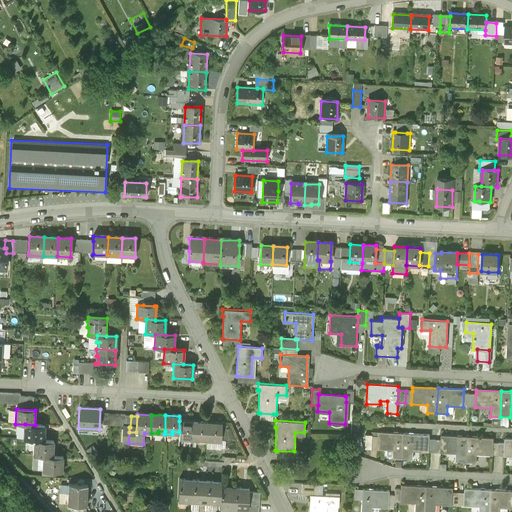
[(192,440),(193,421),(179,421),(179,432),(178,439),(192,440)]
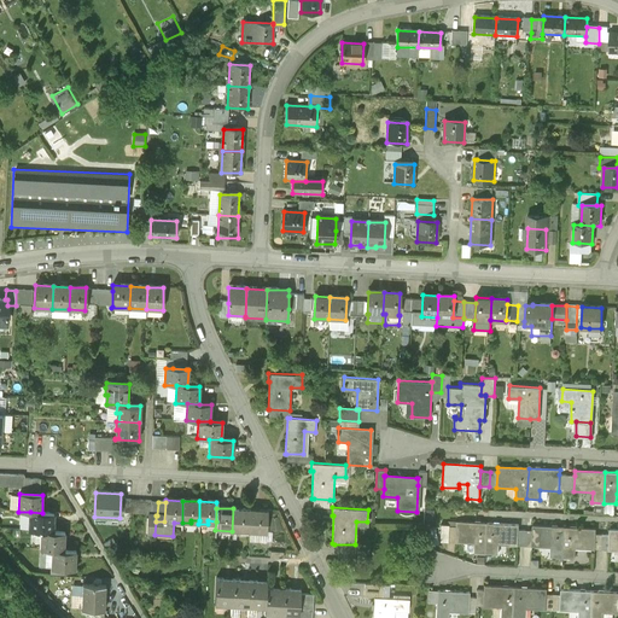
[(250,529),(250,509),(233,508),(232,531),(242,532),(242,529),(250,529)]
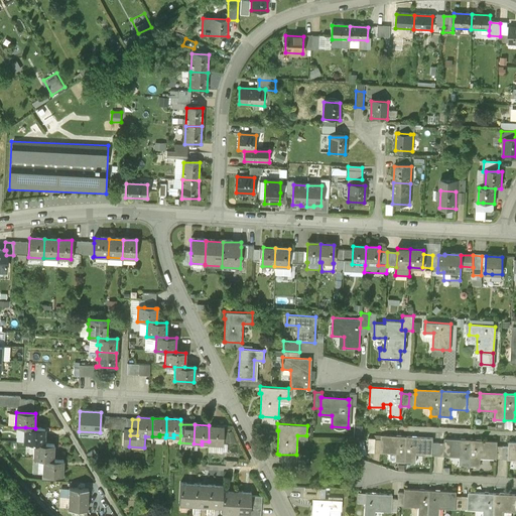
[(222,452),(224,426),(209,425),(209,441),(208,444),(211,444),(210,452),(222,452)]
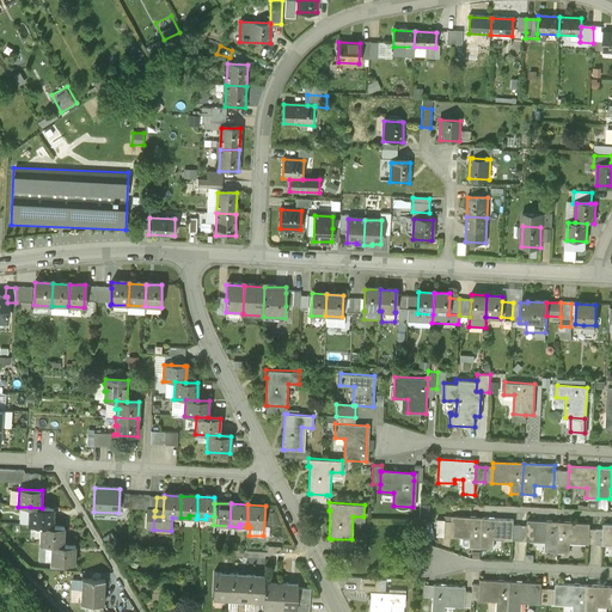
[(53,526),(54,508),(42,508),(30,507),(29,525),(41,526),(53,526)]
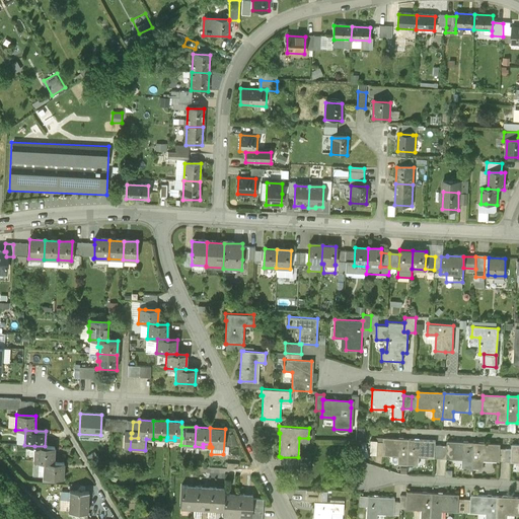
[(397,463),(408,464),(409,440),(383,438),(382,442),(382,455),(397,456),(397,463)]
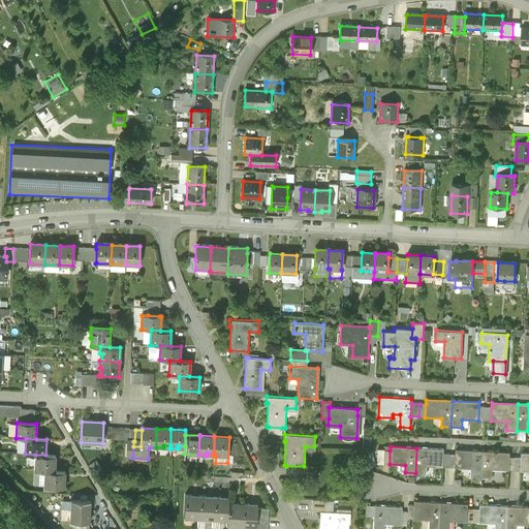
[(443,449),(416,448),(415,473),(426,473),(426,466),(442,467),(443,454),(443,449)]
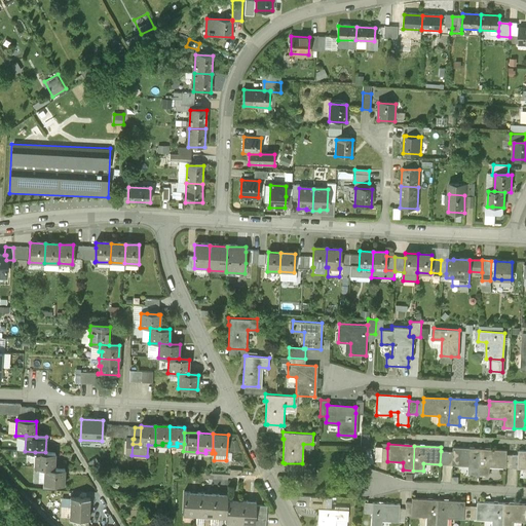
[(479,474),(480,449),(454,448),(453,452),(453,464),(470,465),(468,474),(479,474)]
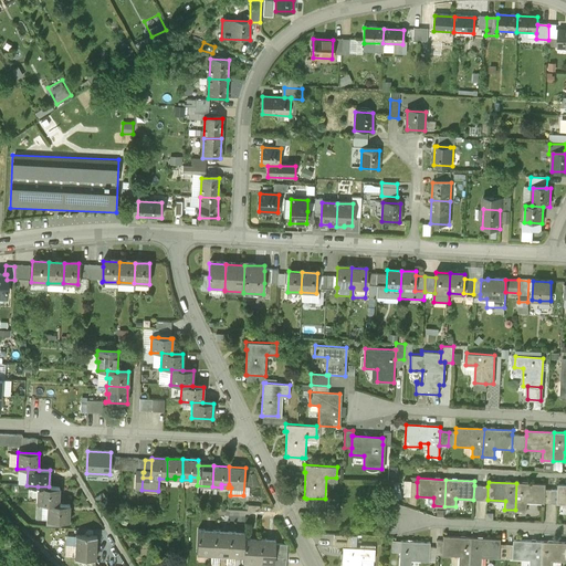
[(526,511),(527,502),(544,503),(545,489),(545,485),(516,483),(515,510),(526,511)]
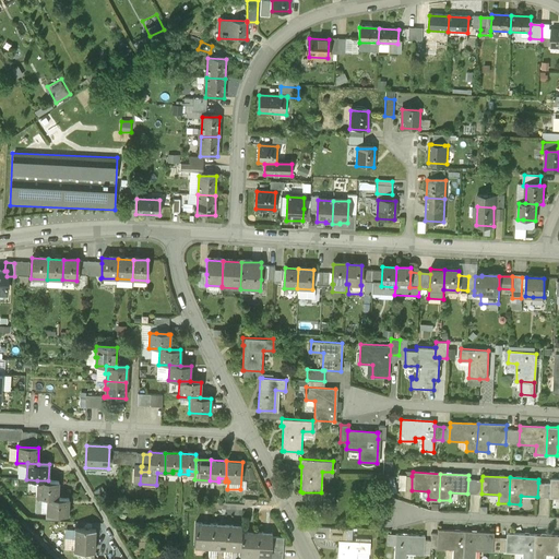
[(58,498),(59,482),(48,480),(37,480),(36,497),(48,498),(58,498)]
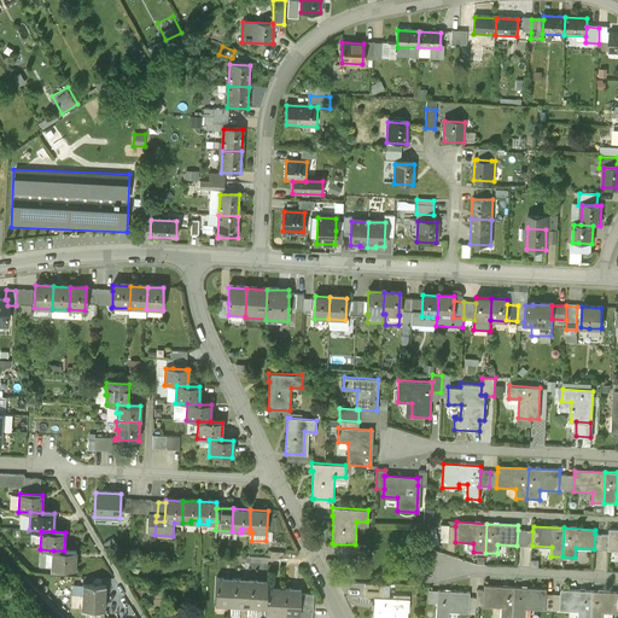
[(75,570),(76,552),(64,551),(53,551),(52,569),(75,570)]
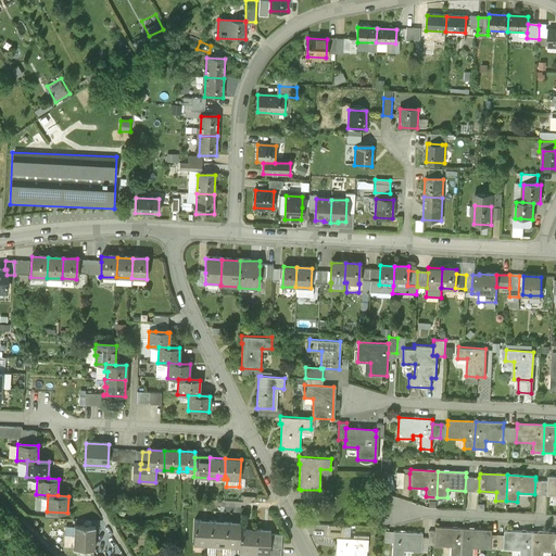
[(209,545),(210,522),(194,521),(193,544),(209,545)]
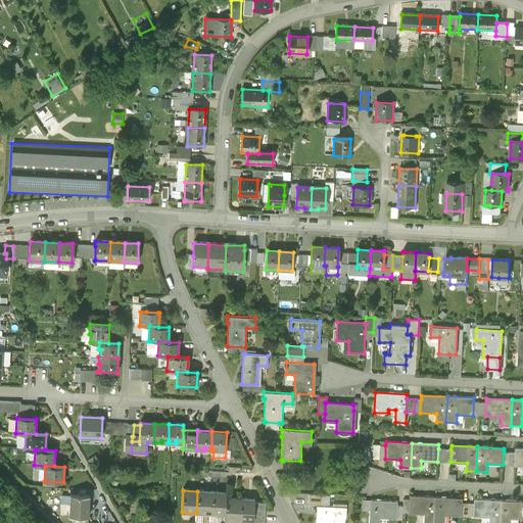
[(196,513),(210,513),(211,491),(197,491),(196,513)]
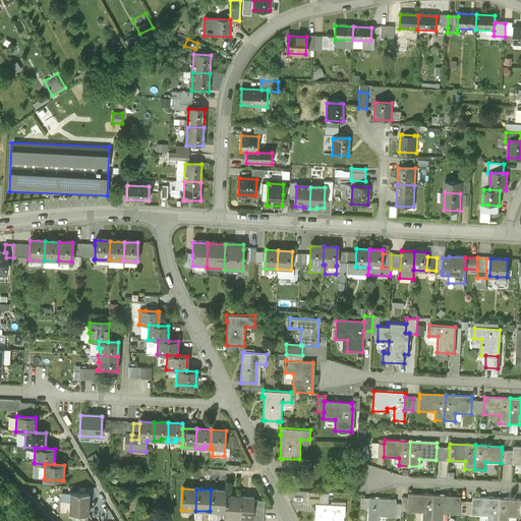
[(224,496),(225,490),(211,489),(210,511),(224,512),(224,496)]
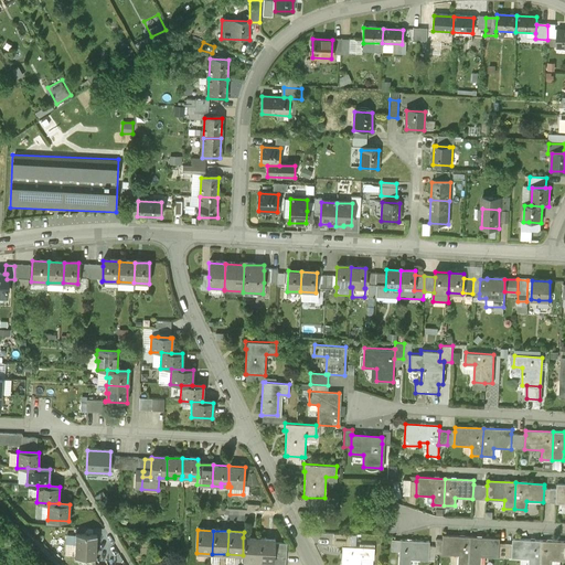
[(349,534),(332,533),(331,545),(342,546),(349,546),(349,534)]
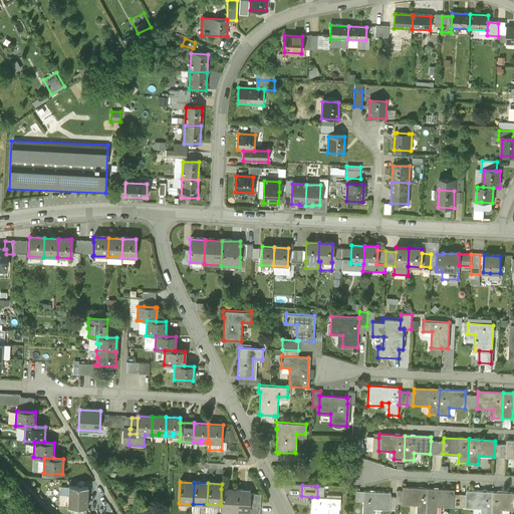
[(86,508),(87,488),(69,487),(67,507),(86,508)]
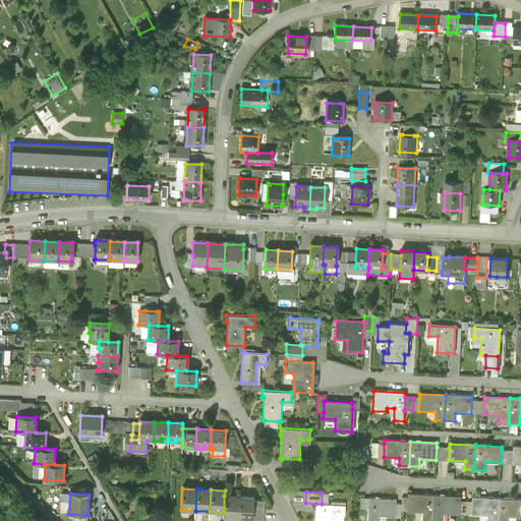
[(423,520),(432,520),(435,495),(408,494),(408,498),(407,511),(423,512),(423,520)]
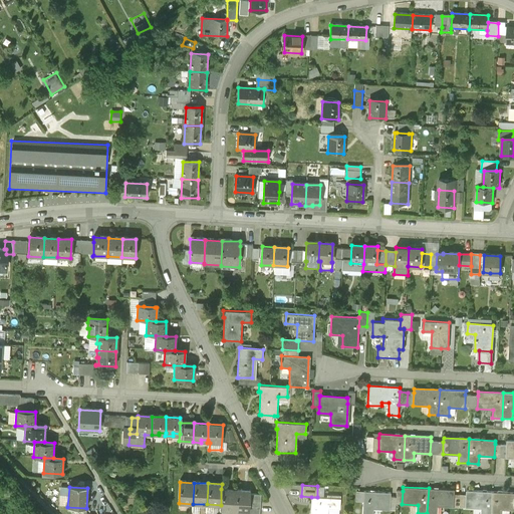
[(429,488),(427,513),(437,513),(438,513),(438,506),(454,507),(455,494),(455,489),(429,488)]
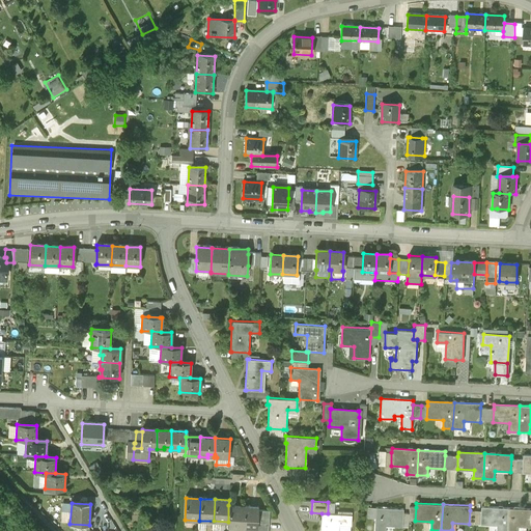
[(242,528),(243,506),(228,505),(228,522),(227,528),(242,528)]
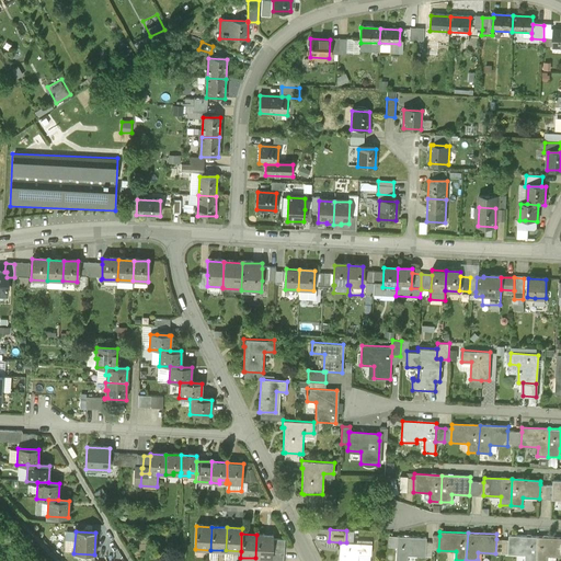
[(272,552),(272,535),(256,535),(255,558),(271,559),(272,552)]
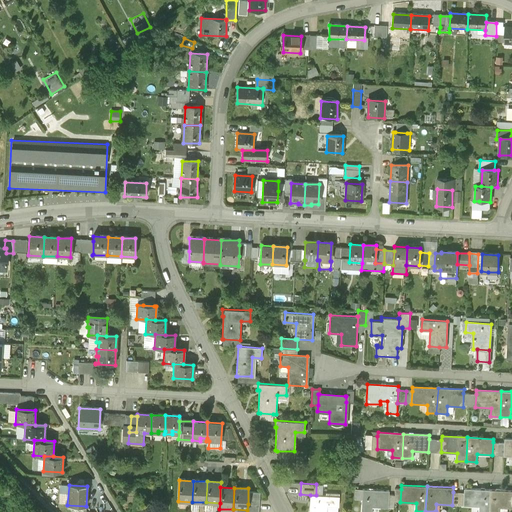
[(489,511),(490,489),(465,488),(465,493),(464,506),(480,507),(479,511),(489,511)]
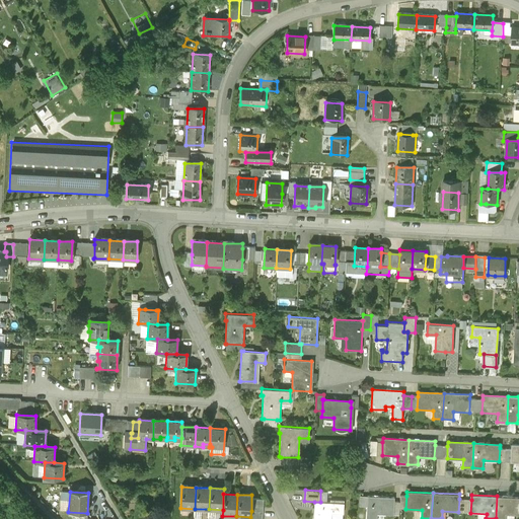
[(368,508),(368,496),(360,496),(359,507),(368,508)]
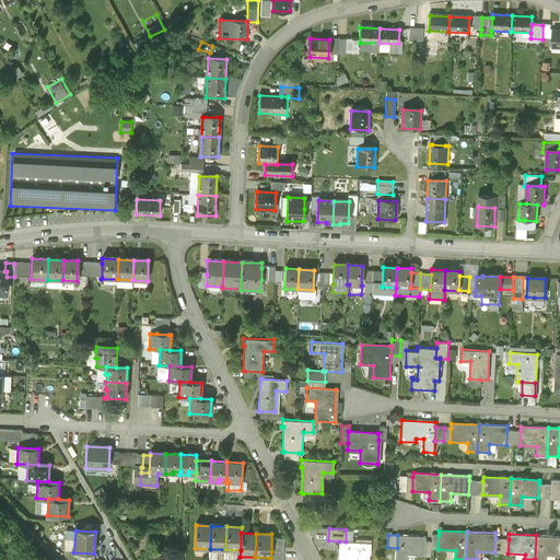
[(406,559),(407,555),(424,556),(426,541),(426,537),(397,535),(397,548),(395,559),(406,559)]
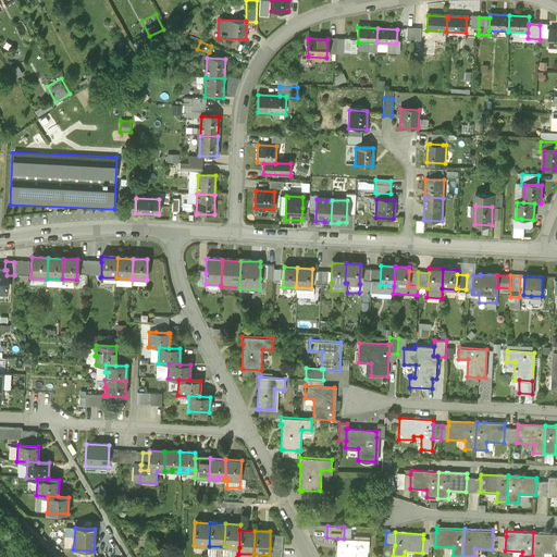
[(556,533),(533,532),(532,556),(543,556),(544,553),(556,553),(556,533)]
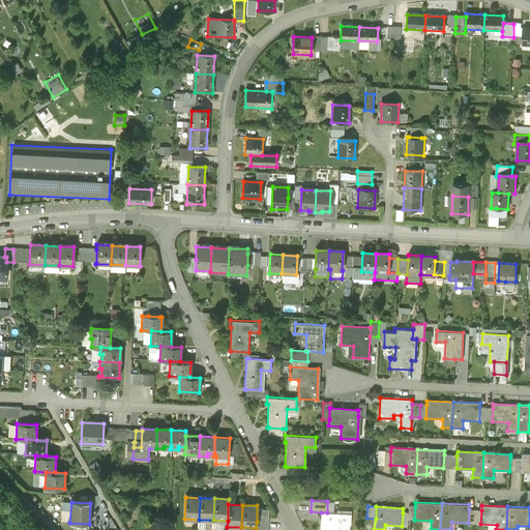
[(350,513),(333,513),(327,512),(321,512),(319,529),(336,529),(337,523),(350,524),(350,513)]
